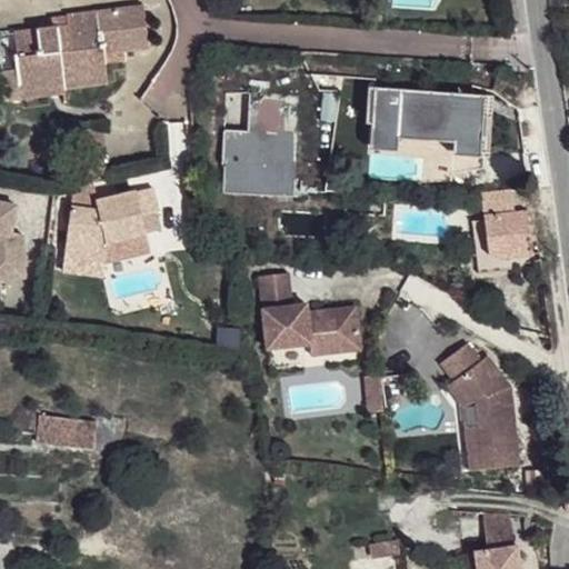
[(143,5),(67,15),(69,23),(50,26),(13,30),(22,98),(65,92),(65,87),(107,82),(106,68),(103,55),(128,51),(149,49),(143,5)]
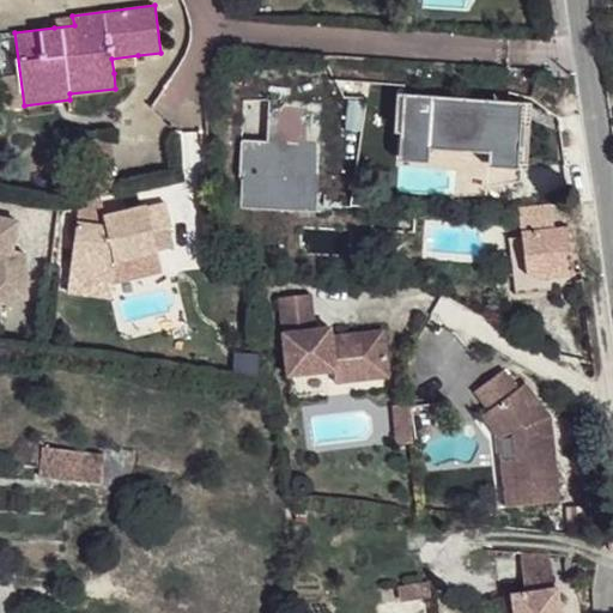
[(138,55),(113,59),(114,73),(140,71),(138,55)]
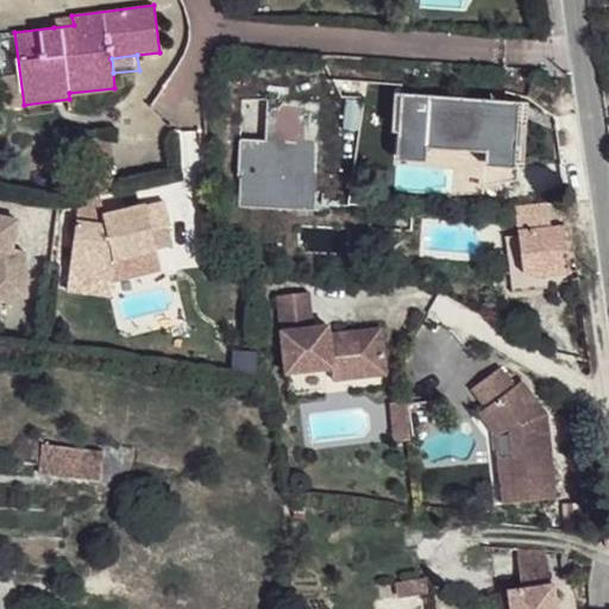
[(19,71),(1,74),(5,107),(24,105),(19,71)]
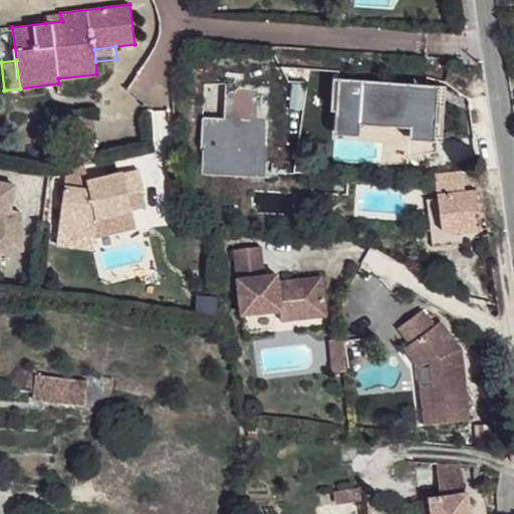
[(426,84),(336,78),(334,108),(358,110),(357,116),(409,119),(408,135),(436,137),(439,95),(425,94),(426,84)]
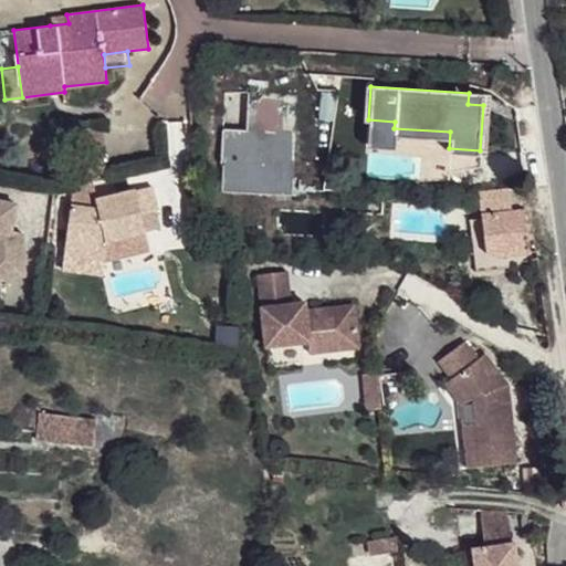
[(297,94),(248,92),(248,130),(223,129),(222,194),(294,196),(297,94)]
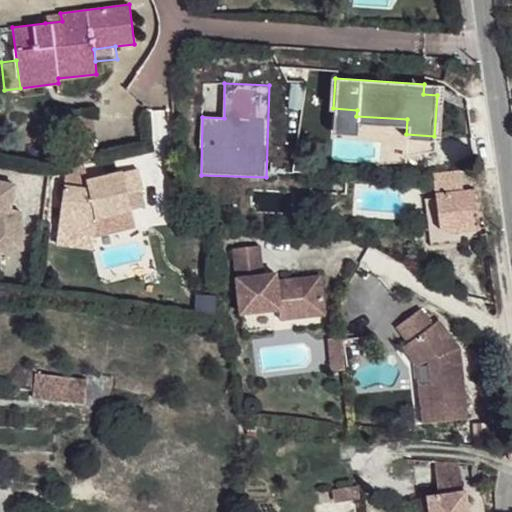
[(148,190),(142,167),(91,180),(91,187),(77,186),(66,185),(62,227),(97,231),(101,216),(135,208),(131,194),(148,190)]
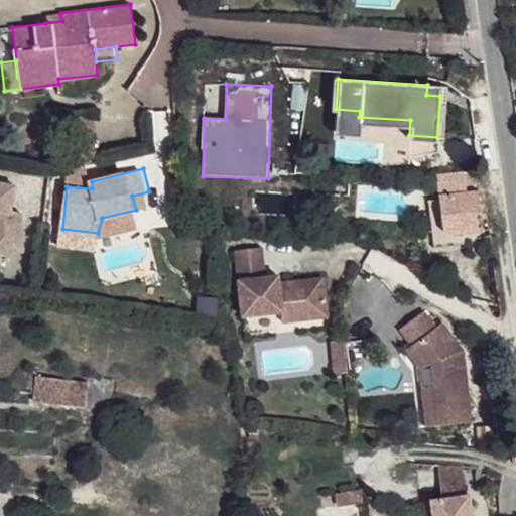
[(467,172),(436,175),(438,200),(441,229),(449,236),(484,233),(480,192),(469,194),(467,172)]
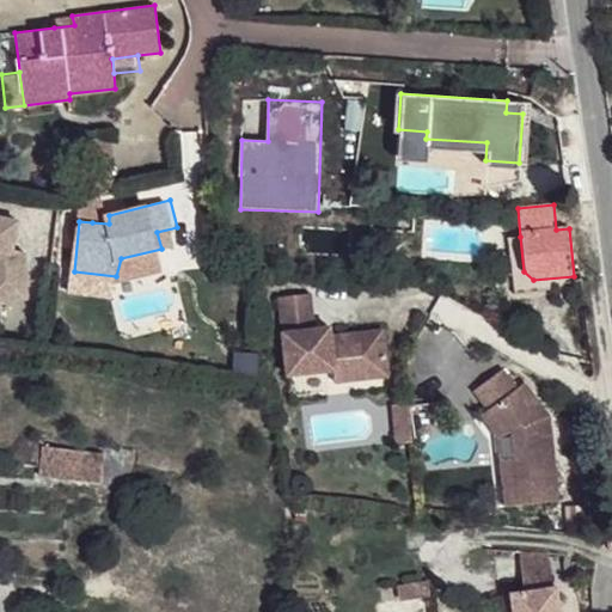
[(93,213),(92,222),(109,224),(109,215),(93,213)]
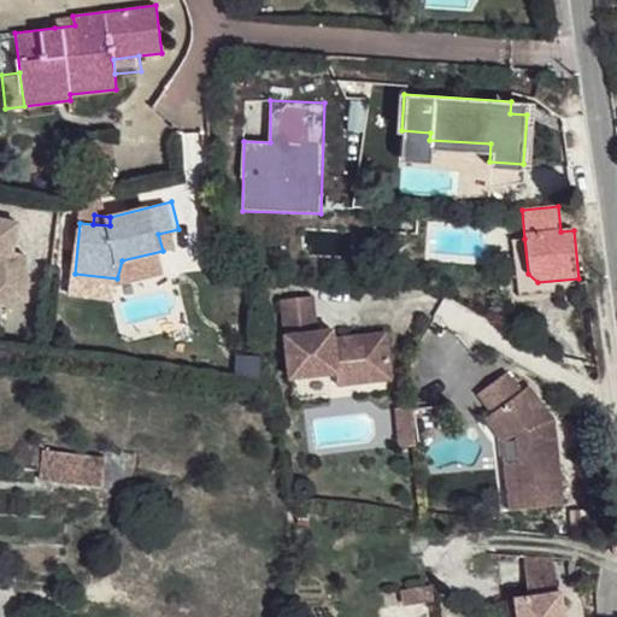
[(0,299),(30,299),(28,253),(16,251),(22,221),(0,216),(0,299)]
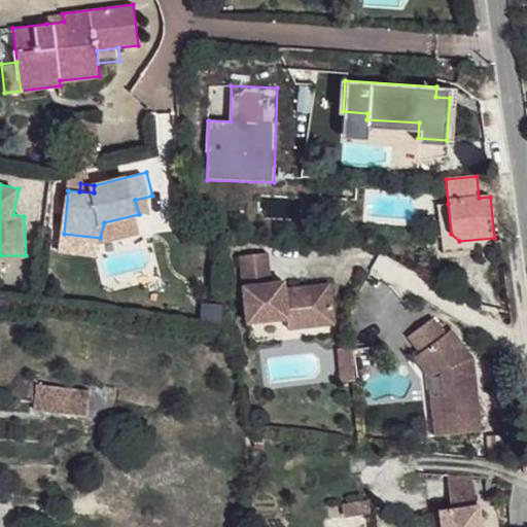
[(152,196),(135,200),(139,214),(155,209),(152,196)]
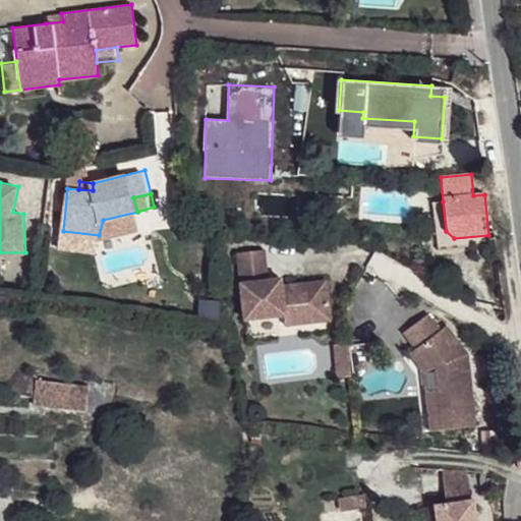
[(443,201),(435,203),(440,251),(458,249),(474,248),(474,243),(489,241),(488,235),(454,238),(446,231),(443,201)]
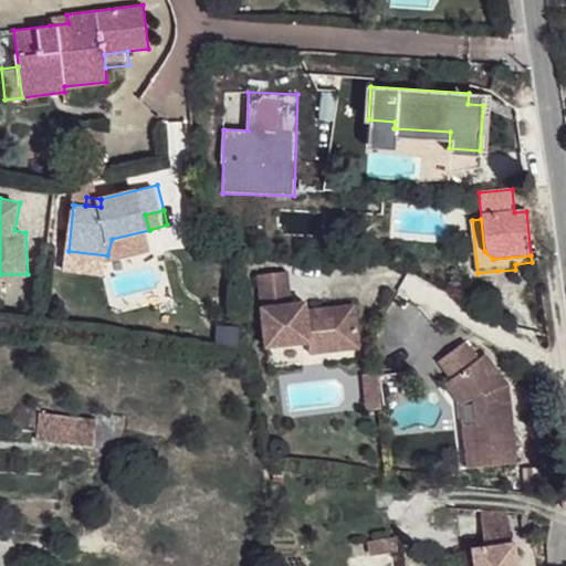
[(107,255),(69,251),(66,268),(106,272),(107,255)]
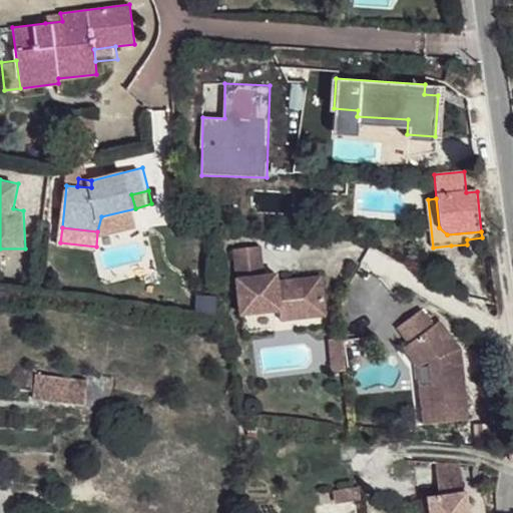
[(233,248),(235,266),(263,263),(262,245),(233,248)]
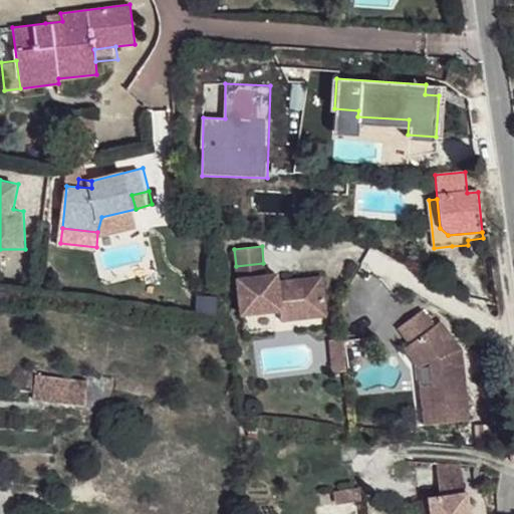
[(263,263),(236,266),(237,279),(264,276),(263,263)]
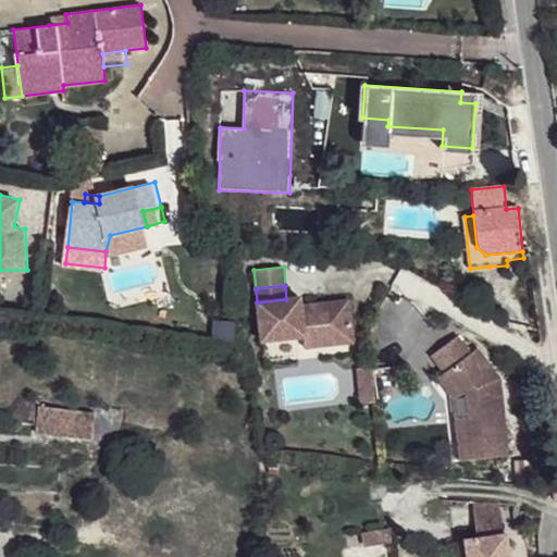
[(286,299),(287,308),(301,306),(300,297),(286,299)]
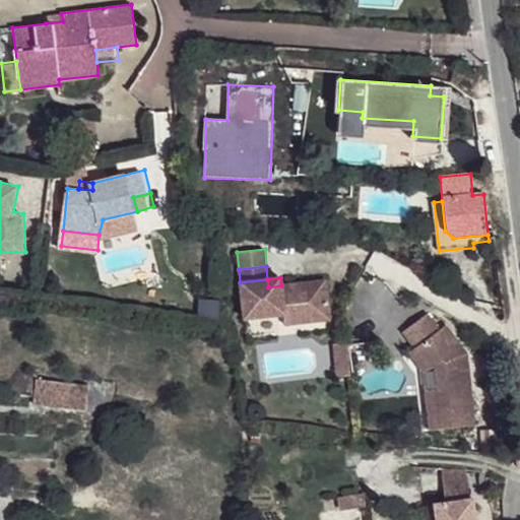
[(267,279),(240,282),(245,319),(284,314),(283,310),(305,308),(307,323),(331,321),(326,281),(281,285),(268,287),(267,279)]
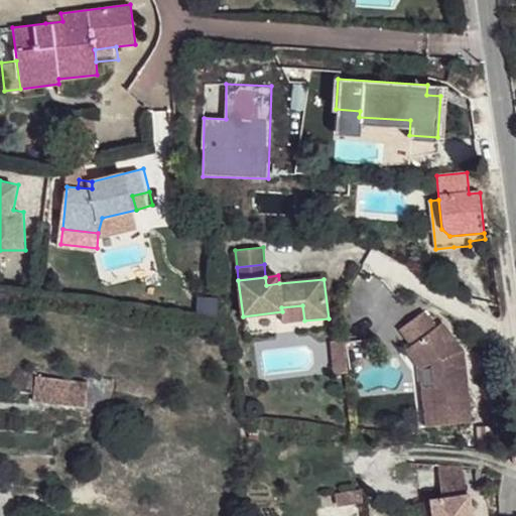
[(282,311),(283,323),(304,320),(302,305),(281,307),(282,311)]
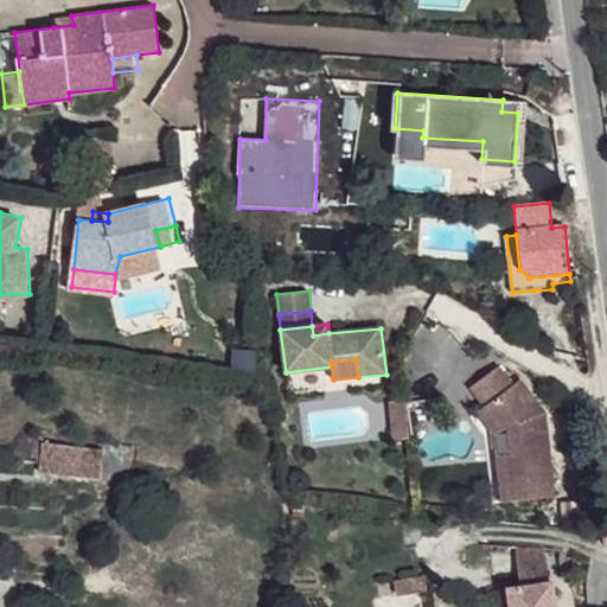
[(499,366),(471,388),(485,407),(504,432),(509,429),(511,454),(497,455),(502,503),(556,497),(549,445),(547,445),(544,430),(548,430),(547,414),(521,381),(513,385),(499,366)]
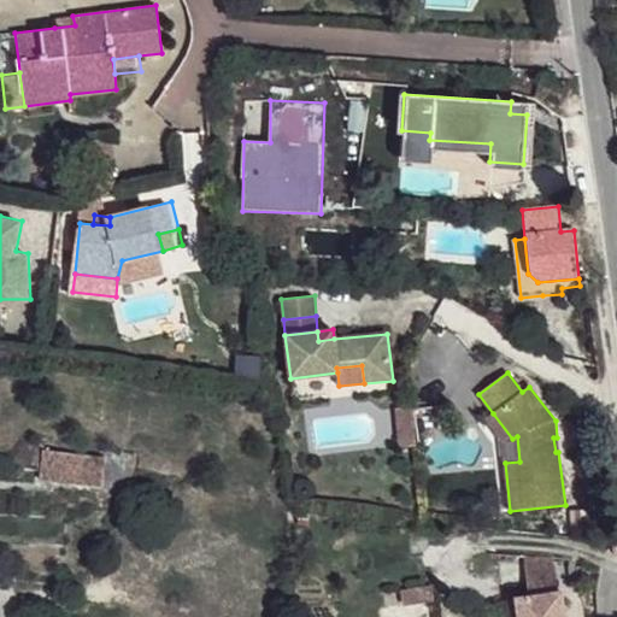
[(412,403),(397,404),(400,442),(416,441),(412,403)]
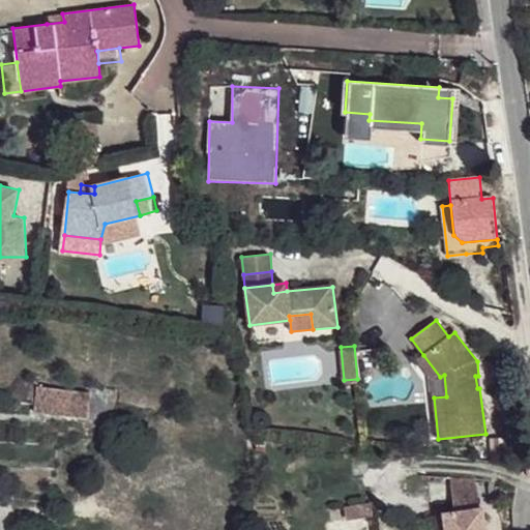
[(433,381),(440,377),(423,355),(417,360),(433,381)]
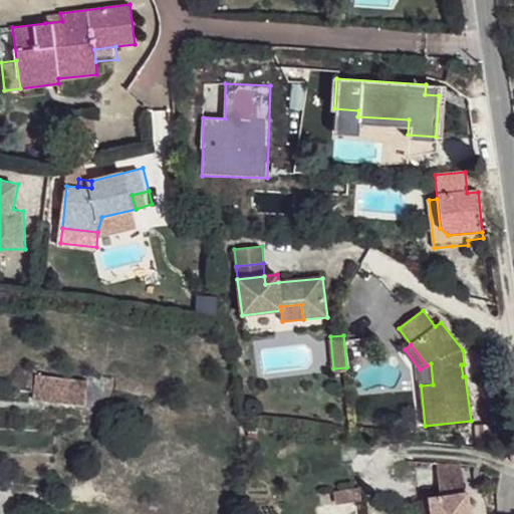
[(78,371),(33,373),(34,390),(78,387),(78,371)]
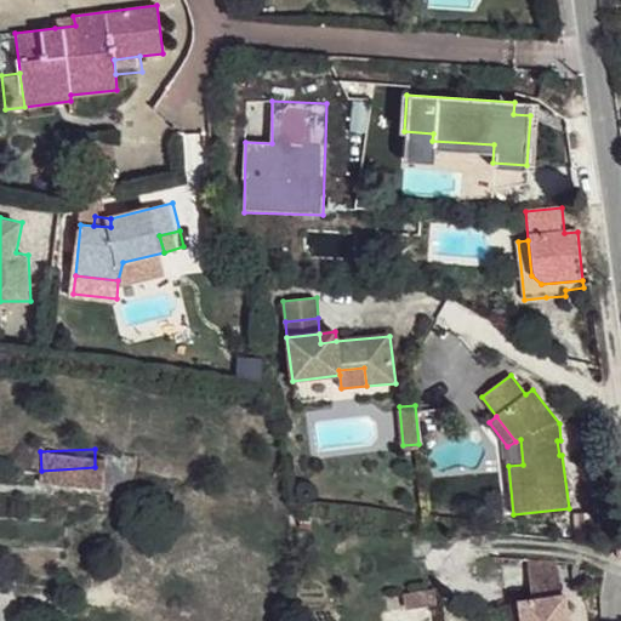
[(524,557),(530,598),(560,594),(556,558),(524,557)]
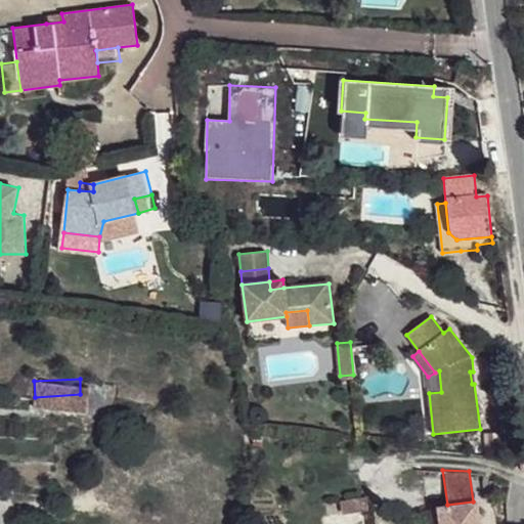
[(447,505),(434,507),(436,523),(476,523),(473,501),(447,505)]
